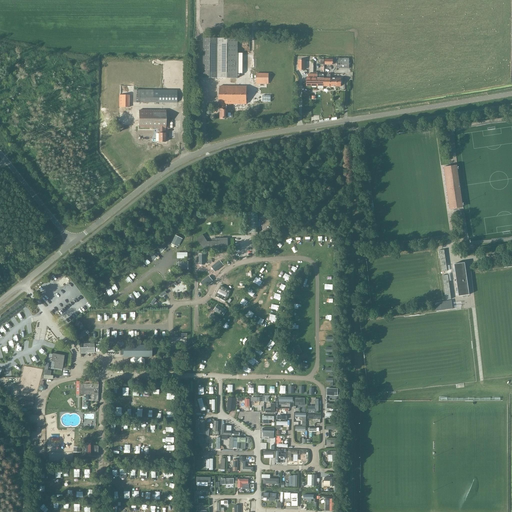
[(237,38),(217,38),(203,38),(203,78),(217,78),(237,78),(237,38)]
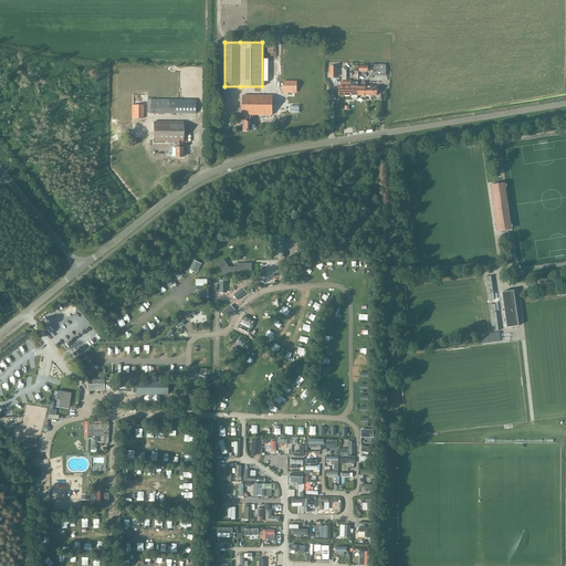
[(374,75),(386,76),(386,64),(380,64),(374,64),(374,75)]
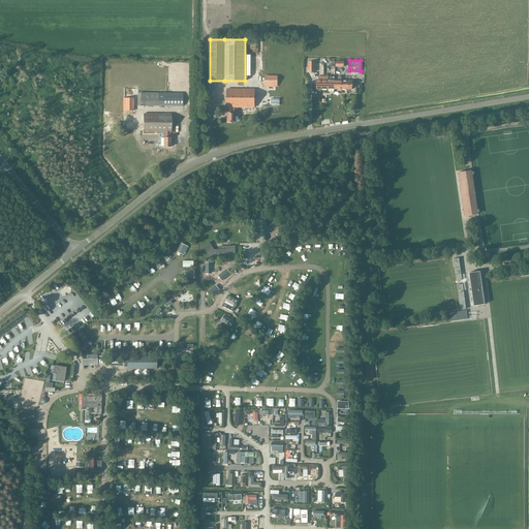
[(277,87),(277,75),(265,75),(265,87),(277,87)]
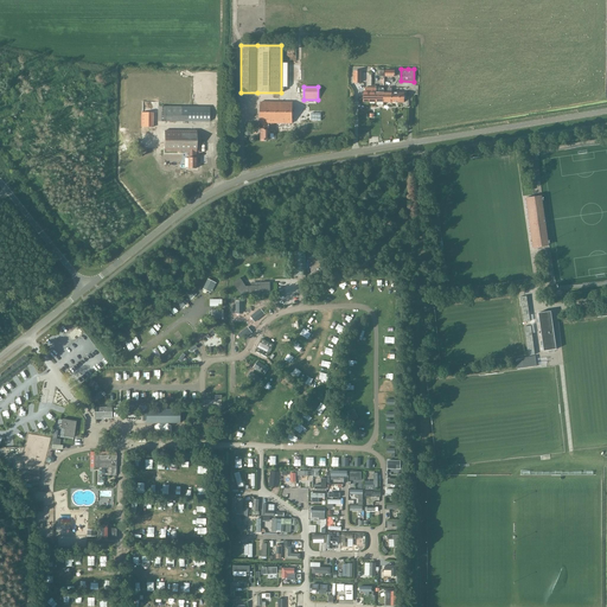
[(376,102),(376,93),(376,88),(365,88),(365,93),(364,93),(364,102),(376,102)]
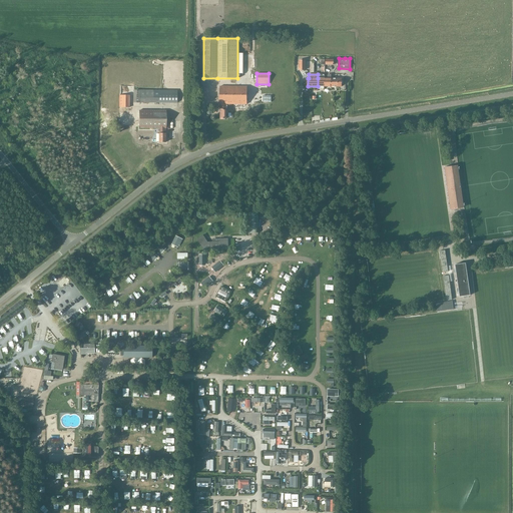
[(332,78),(331,86),(342,86),(342,78),(332,78)]
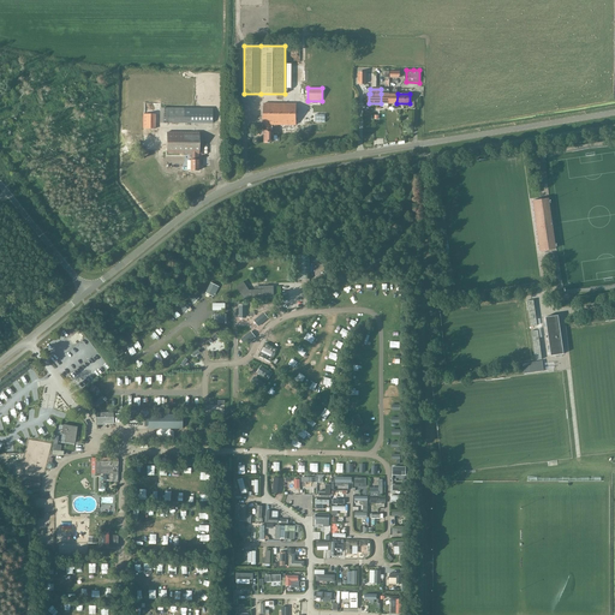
[(263,131),(264,131),(264,142),(272,142),(272,131),(270,131),(270,125),(296,125),(296,103),(263,103),(263,125),(263,131)]
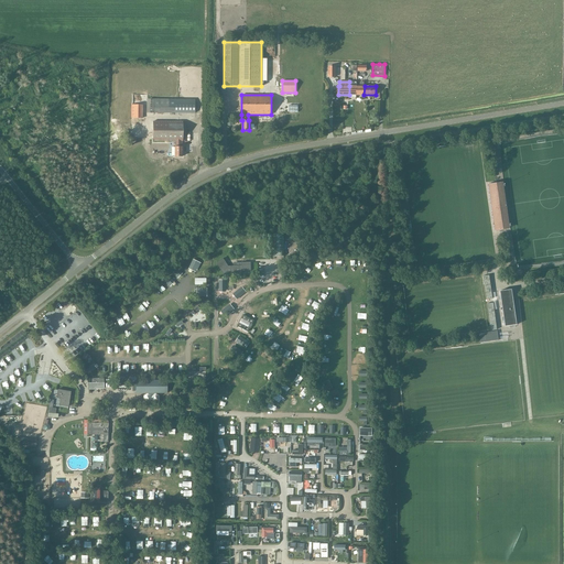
[(195,112),(195,99),(154,98),(154,112),(195,112)]
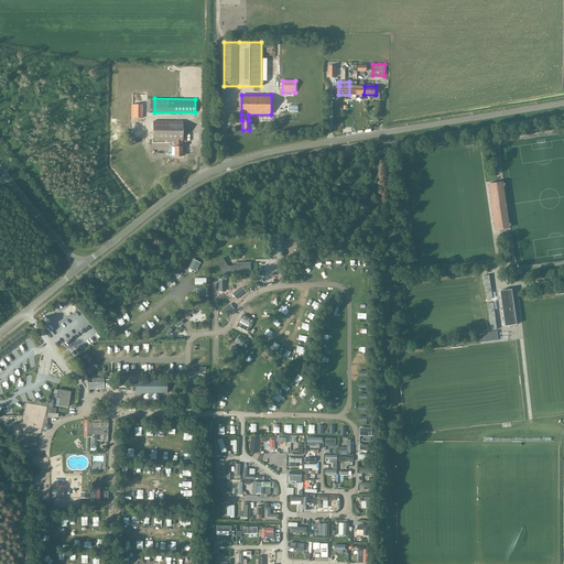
[(144,117),(144,104),(132,104),(132,117),(144,117)]
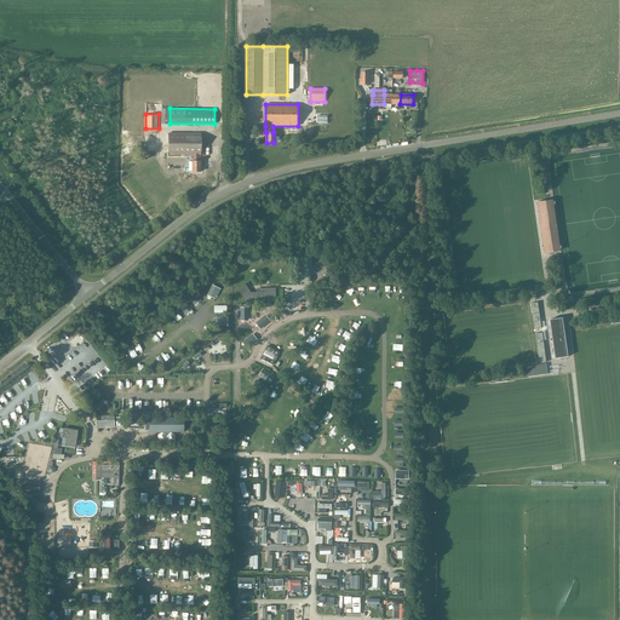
[(200,155),(200,148),(201,133),(168,133),(168,155),(193,155),(193,161),(191,161),(191,172),(200,172),(200,161),(199,161),(199,155),(200,155)]
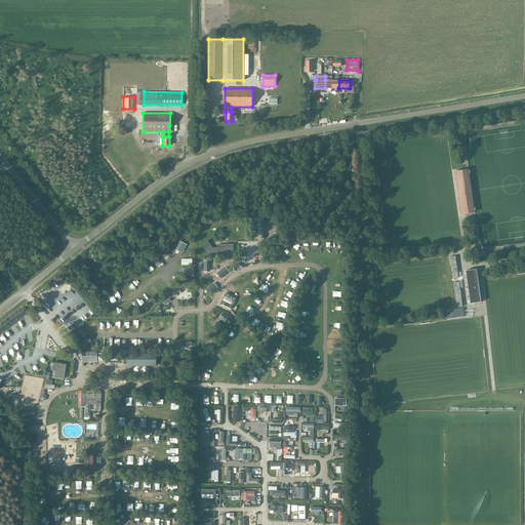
[(468,169),(454,171),(460,214),(474,212),(473,210),(474,210),(472,193),(473,193),(472,189),(471,189),(469,172),(468,172),(468,169)]
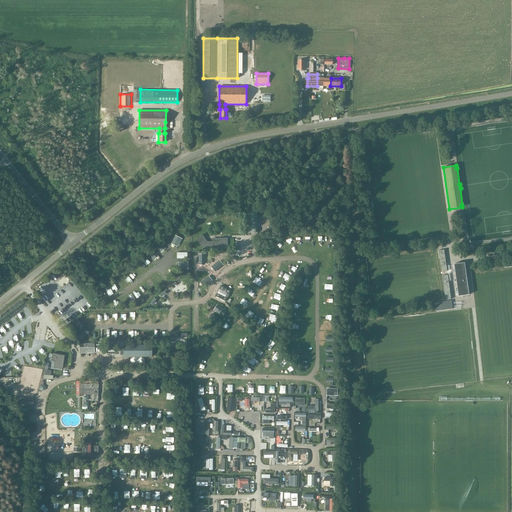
[(258,212),(247,212),(247,234),(258,234),(258,212)]
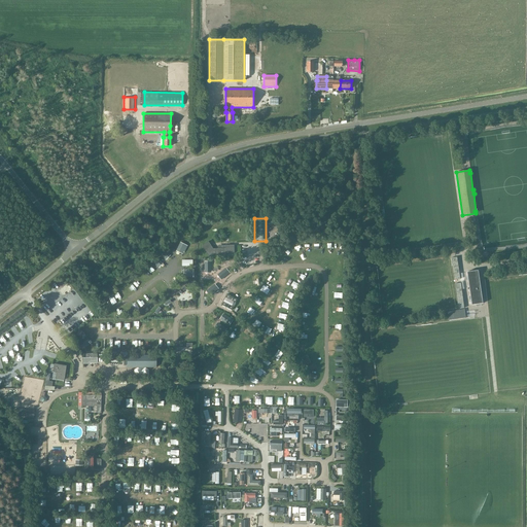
[(209,241),(202,245),(209,256),(226,256),(226,253),(235,253),(235,245),(225,245),(225,248),(213,248),(209,241)]
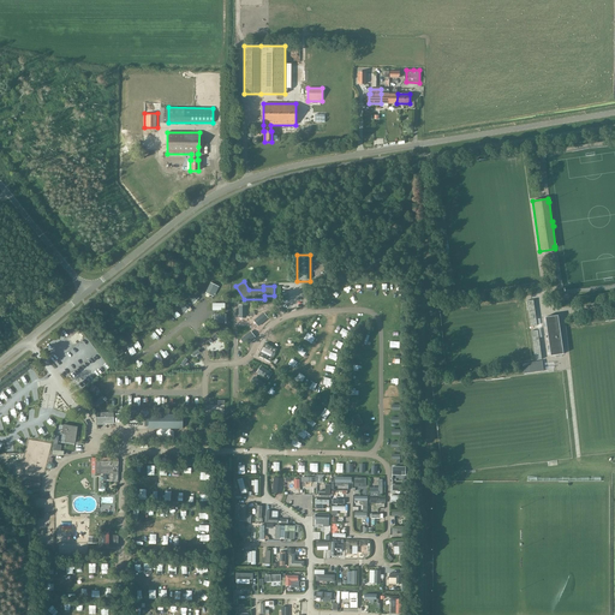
[(210,282),(206,293),(213,297),(214,294),(215,294),(219,287),(210,282)]
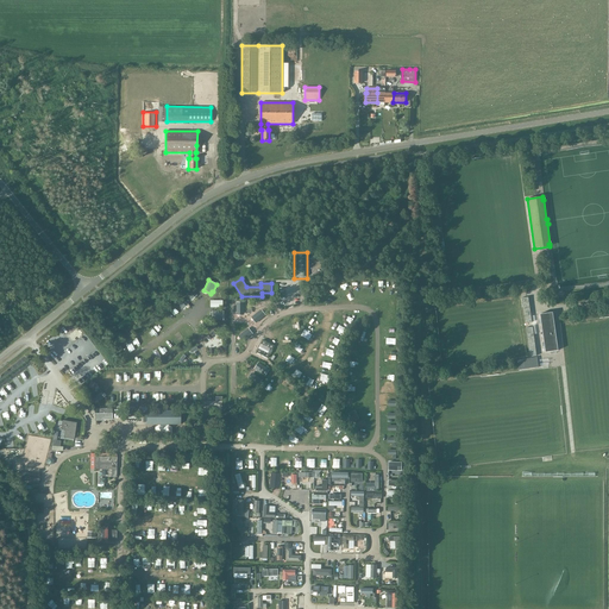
[(184,294),(192,300),(196,295),(190,288),(184,294)]
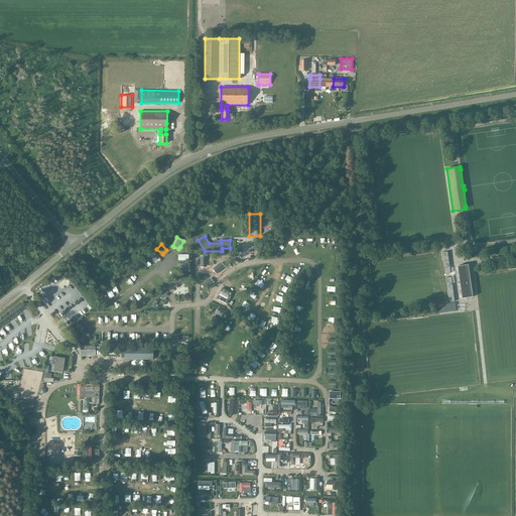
[(153,252),(149,257),(155,262),(159,257),(153,252)]
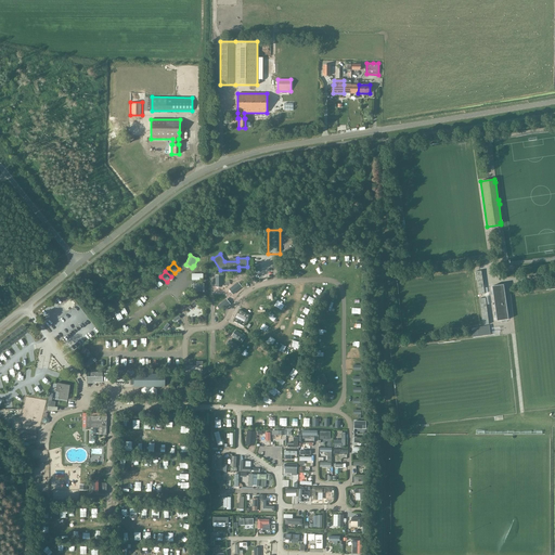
[(485,294),(481,271),(475,272),(478,295),(485,294)]
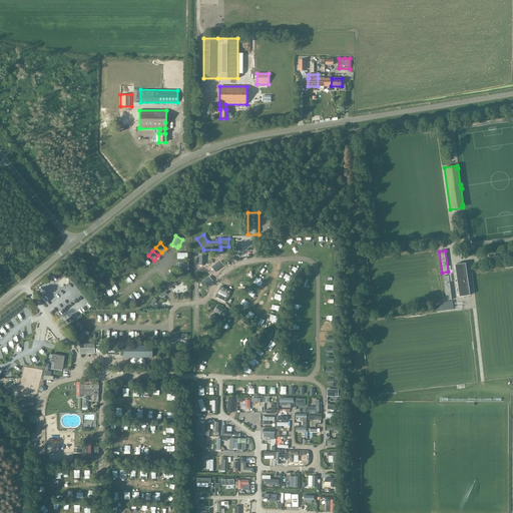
[(215,273),(224,266),(219,261),(211,268),(215,273)]
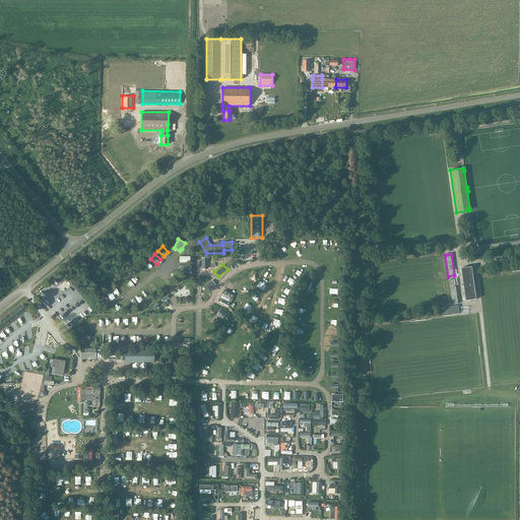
[(461,268),(466,301),(476,300),(472,266),(461,268)]
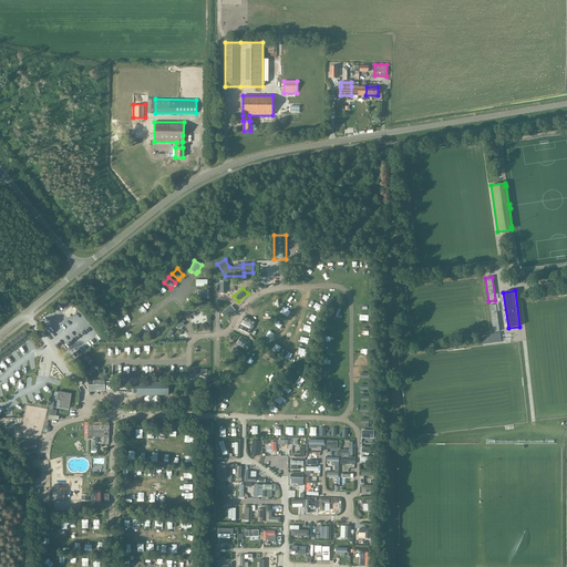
[(191,298),(185,302),(192,309),(196,305),(191,298)]
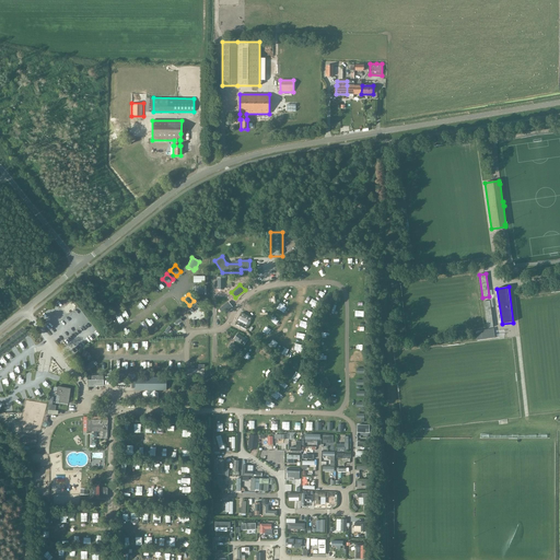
[(490,301),(483,302),(487,328),(493,327),(490,301)]
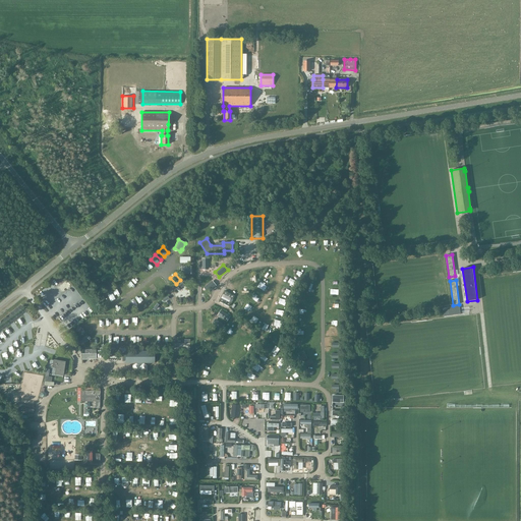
[(213,281),(204,288),(208,293),(217,286),(213,281)]
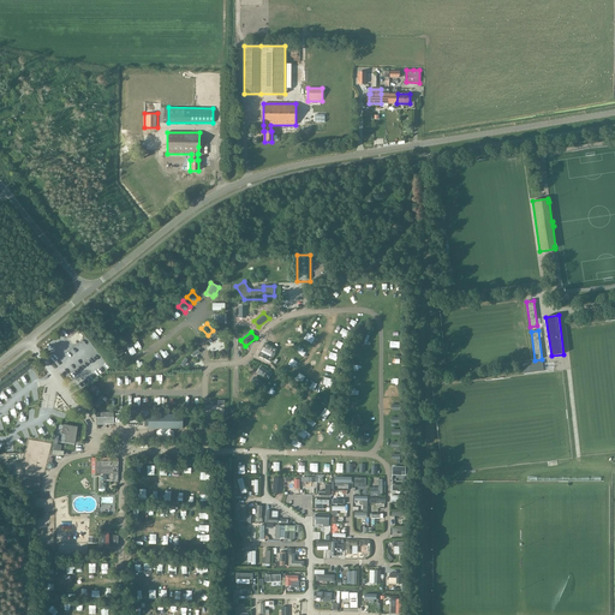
[(278,350),(268,345),(262,357),(272,362),(278,350)]
